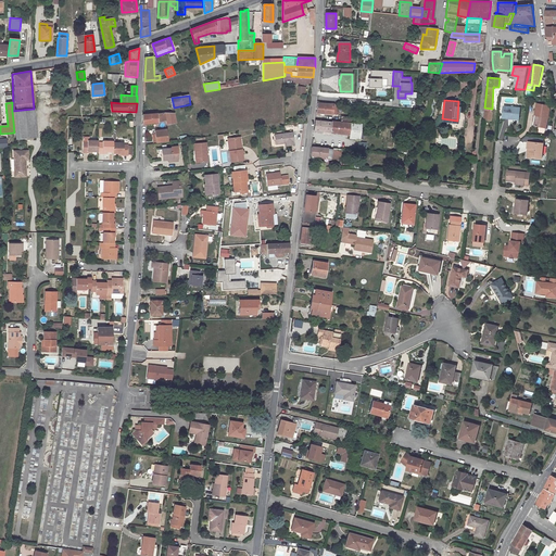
[(338,114),(339,104),(317,103),(316,113),(338,114)]
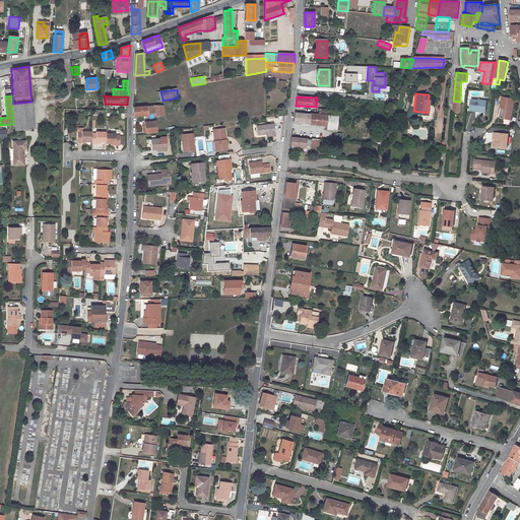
[(511,121),(515,100),(503,96),(499,117),(500,118),(511,121)]
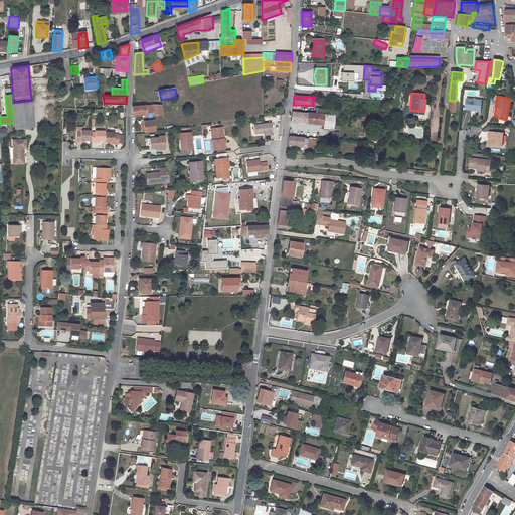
[(481,115),(482,101),(467,100),(466,110),(471,111),(471,114),(481,115)]
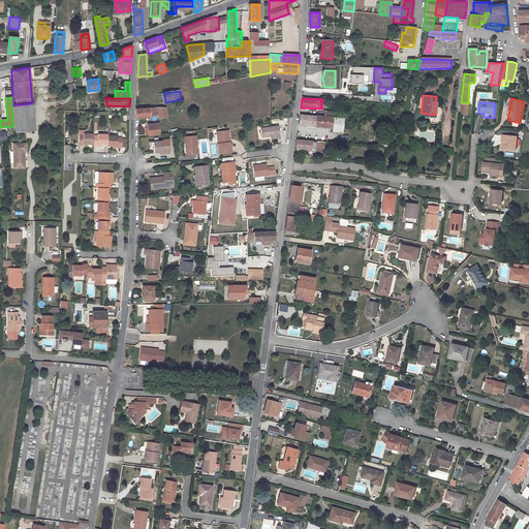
[(32,103),(11,105),(13,126),(14,132),(36,131),(32,103)]
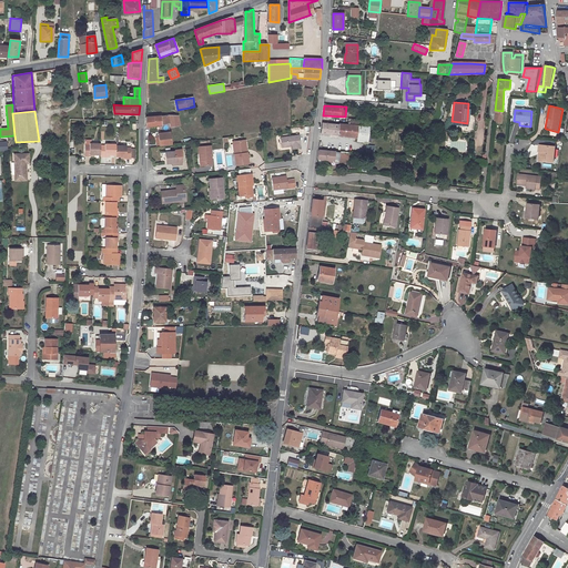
[(162,125),(169,124),(168,115),(146,118),(146,128),(150,128),(162,125)]
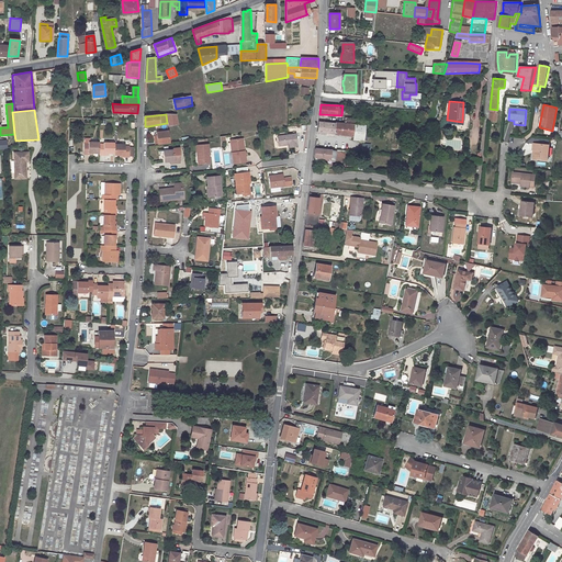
[(177,114),(168,114),(172,142),(181,141),(177,114)]
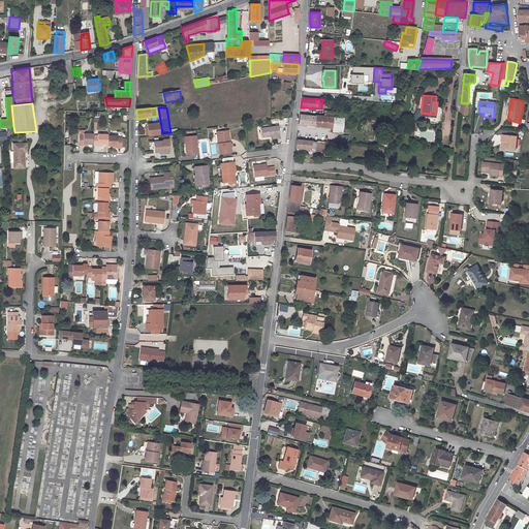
[(342,131),(342,130),(343,126),(344,117),(315,115),(315,116),(300,115),(299,124),(333,127),(332,131),(342,132),(342,131)]
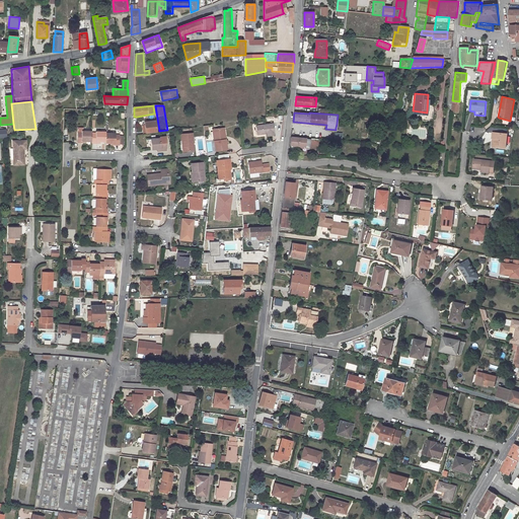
[(156,122),(145,124),(145,126),(146,133),(157,131),(156,122)]
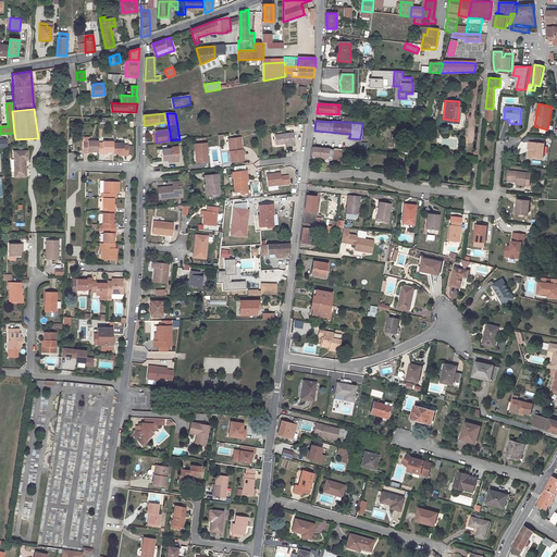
[(285,143),(288,141),(288,145),(295,144),(294,132),(275,134),(276,144),(285,143)]
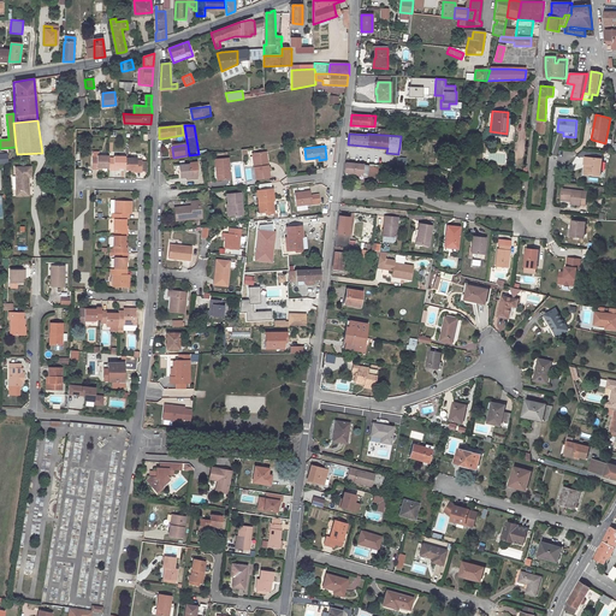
[(268,165),(266,165),(264,152),(253,153),(256,178),(270,177),(268,165)]
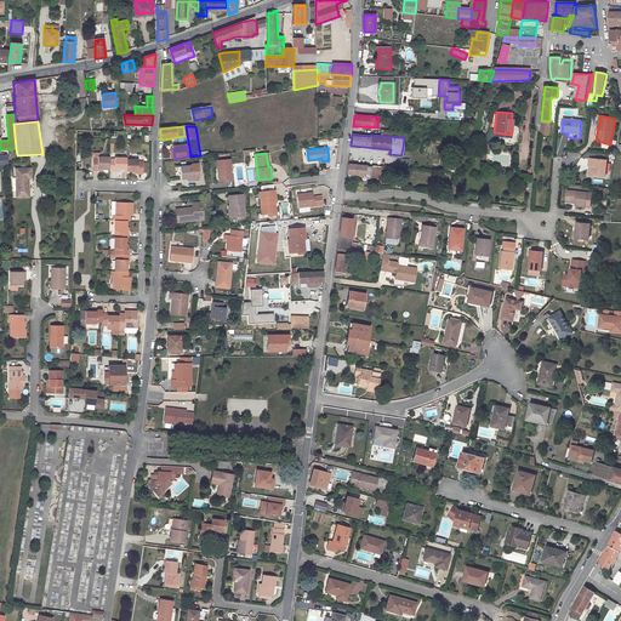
[(100,159),(95,158),(93,170),(100,170),(100,169),(110,169),(112,159),(112,157),(100,157),(100,159)]
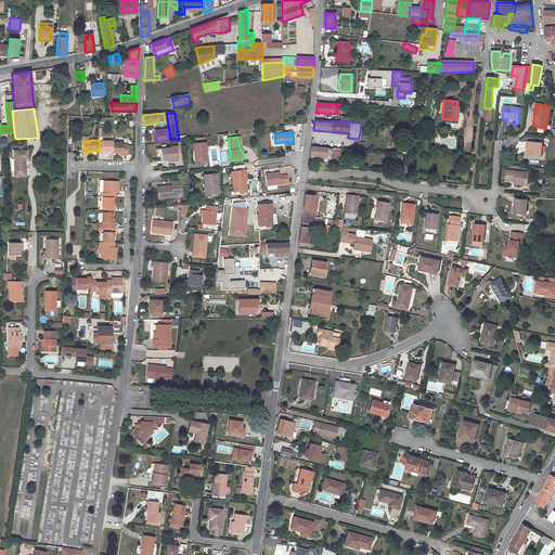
[(115,142),(115,141),(104,140),(104,142),(100,142),(99,151),(99,152),(104,153),(104,151),(114,151),(115,142)]
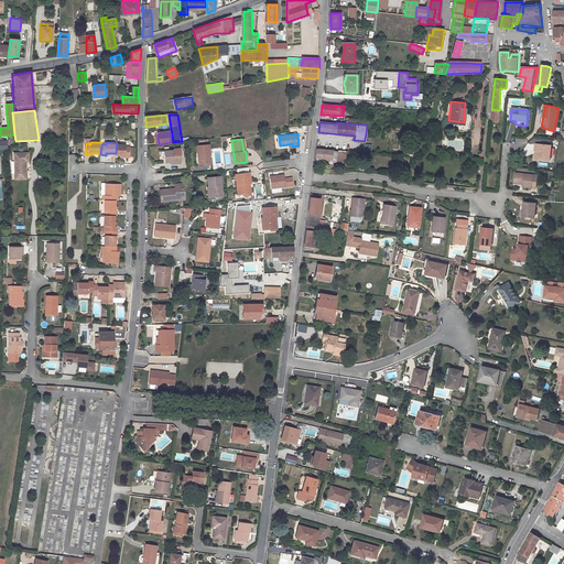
[(127,158),(131,158),(132,147),(127,147),(127,144),(117,144),(116,153),(116,155),(127,155),(127,158)]
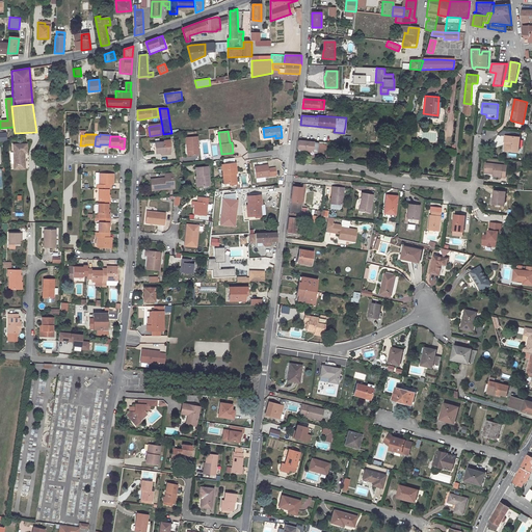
[(189,154),(198,154),(196,136),(186,137),(187,147),(189,147),(189,154)]
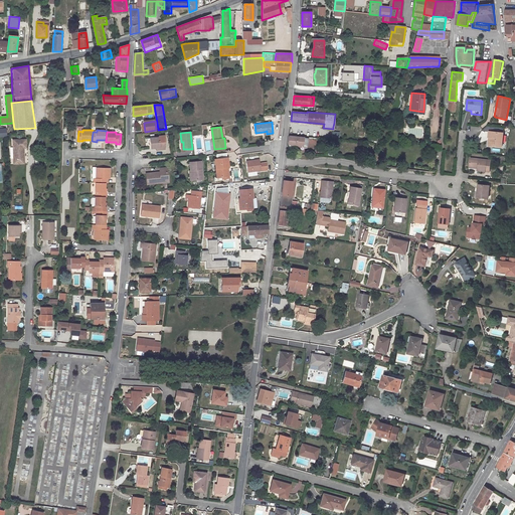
[(504,133),(490,132),(489,138),(490,138),(493,138),(492,146),(502,147),(504,133)]
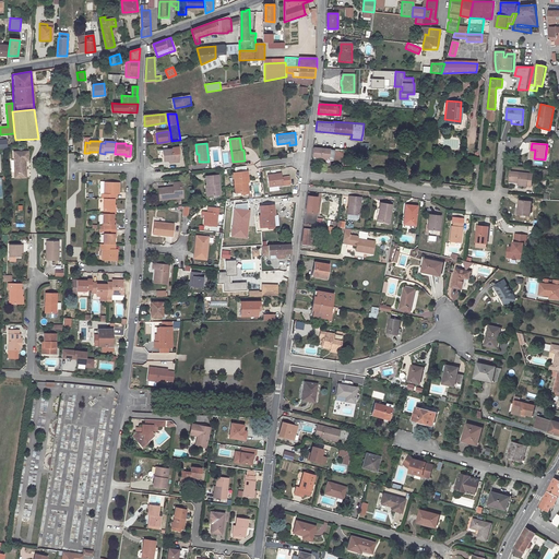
[(174,162),(179,161),(178,153),(178,146),(171,146),(173,147),(162,149),(163,161),(169,159),(174,159),(174,162)]
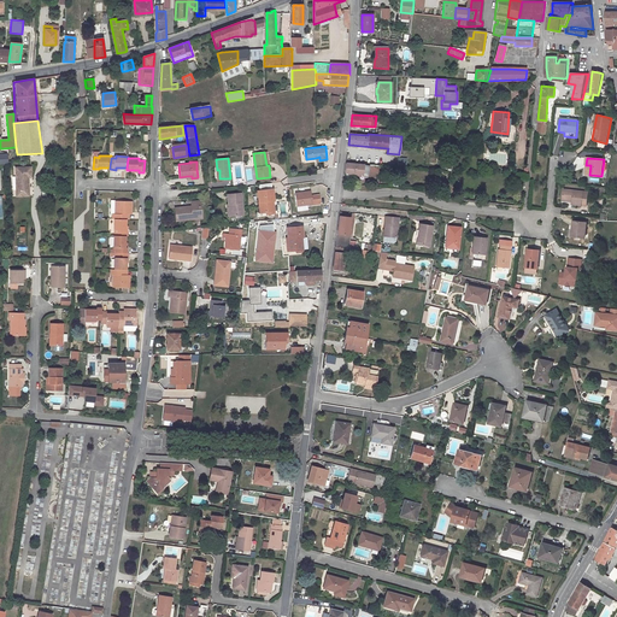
[(362,176),(370,177),(375,177),(376,166),(346,163),(345,172),(354,174),(362,174),(362,176)]
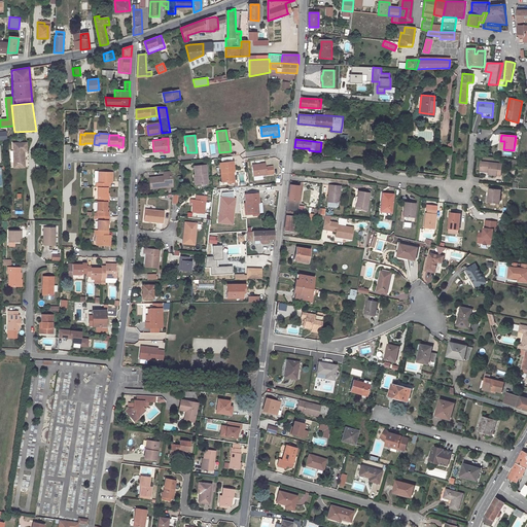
[(27,142),(10,143),(12,169),(26,168),(25,152),(28,152),(27,142)]
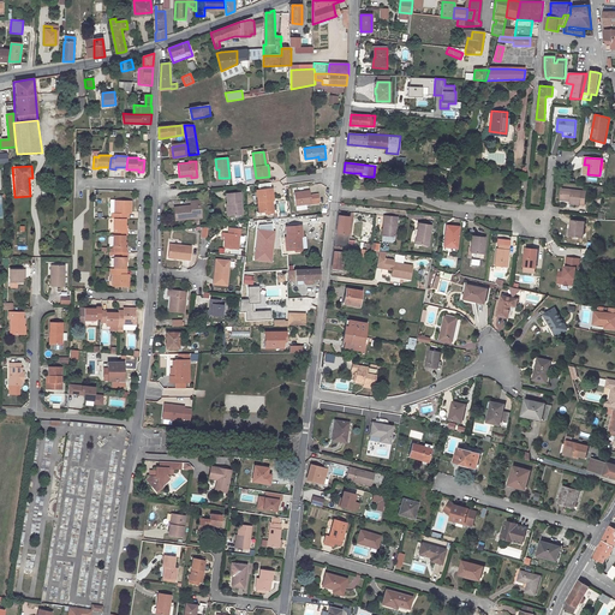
[(274,210),(272,199),(274,199),(272,189),(257,190),(260,212),(266,212),(268,213),(273,213),(274,210)]
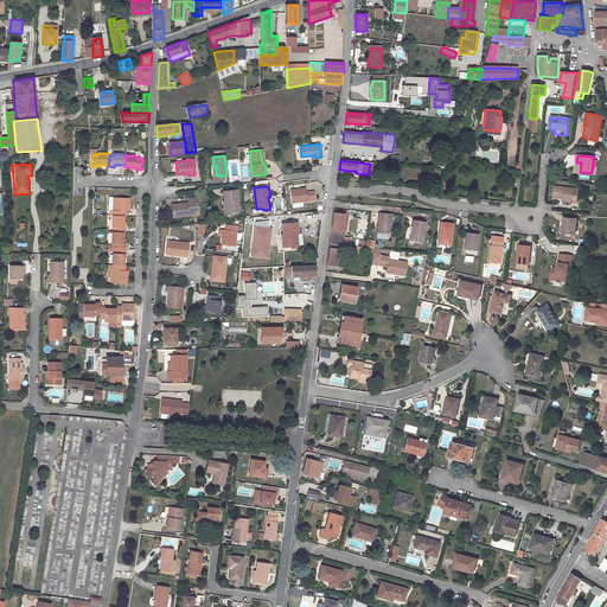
[(562,202),(576,203),(579,190),(554,186),(553,196),(562,197),(562,199),(562,202)]
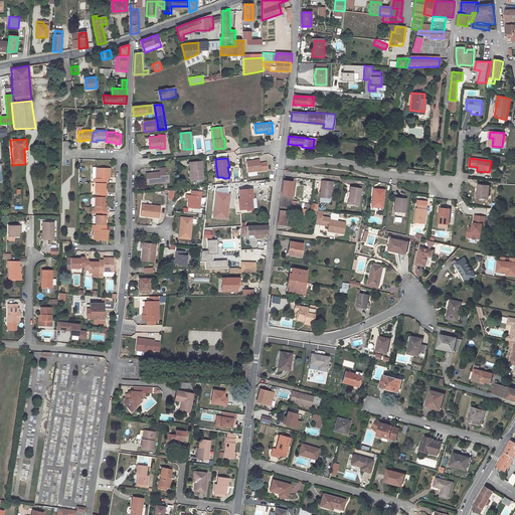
[(247,172),(260,171),(261,171),(268,171),(267,163),(260,163),(259,160),(246,161),(247,172)]
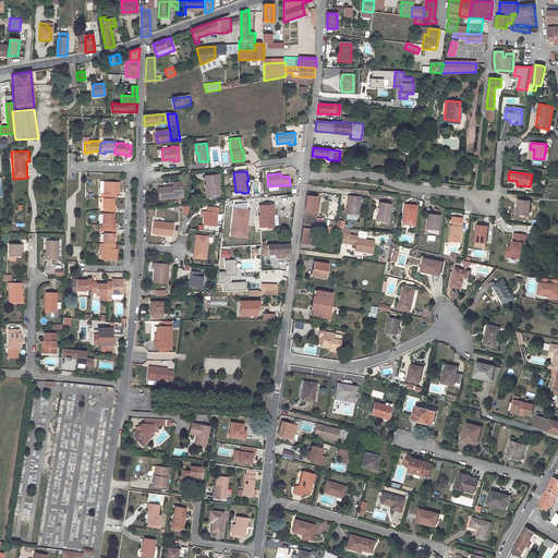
[(218,174),(206,176),(206,184),(208,184),(209,195),(220,194),(218,174)]
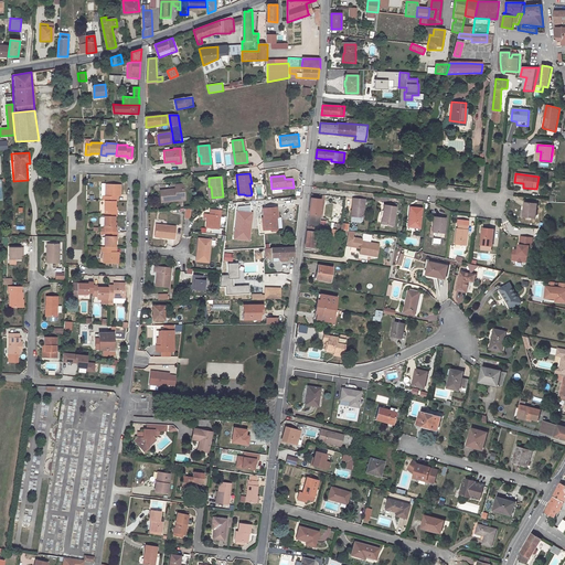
[(116,200),(117,200),(118,194),(121,194),(121,183),(103,183),(102,195),(104,195),(103,200),(105,200),(116,200)]
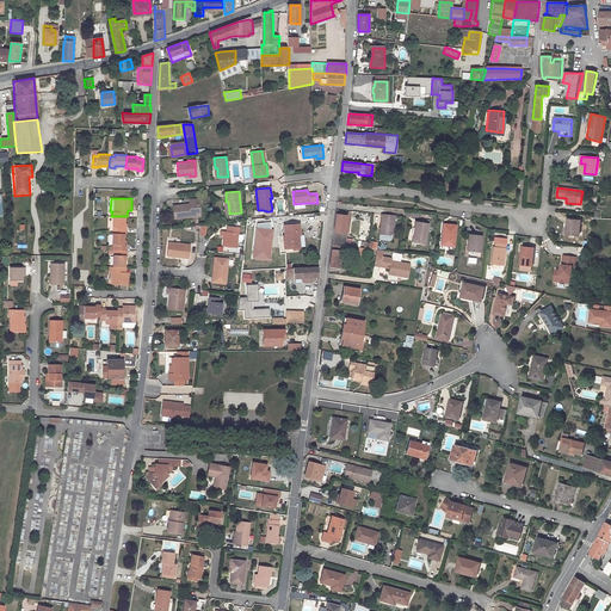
[(185,214),(198,213),(197,204),(199,203),(199,198),(189,199),(190,204),(173,205),(174,217),(185,217),(185,214)]
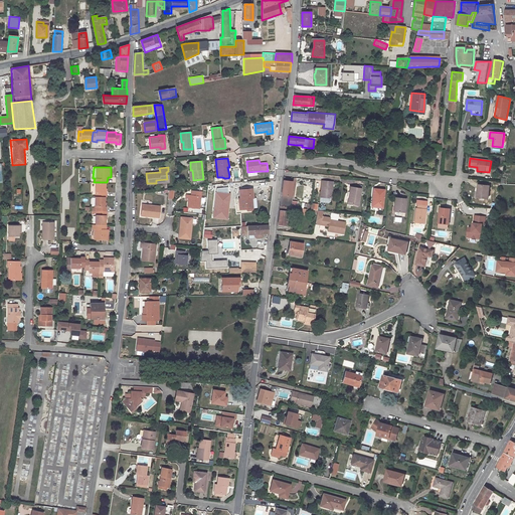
[(293,181),(284,180),(281,206),(290,207),(291,196),(293,181)]
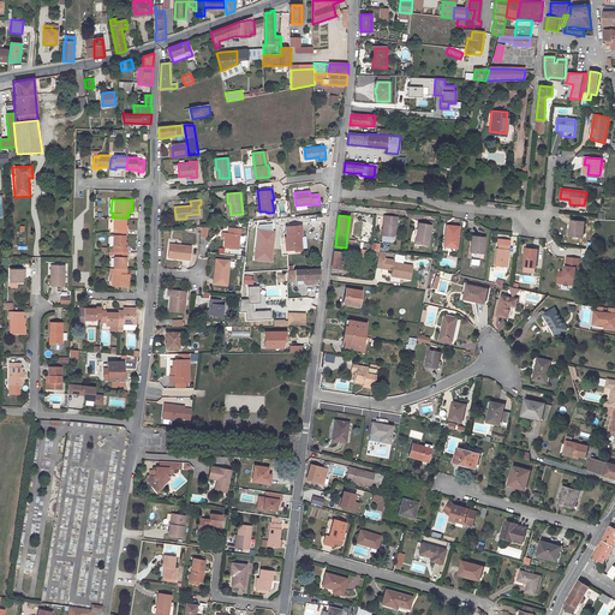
[(384,221),(383,227),(396,230),(398,218),(386,216),(384,221)]
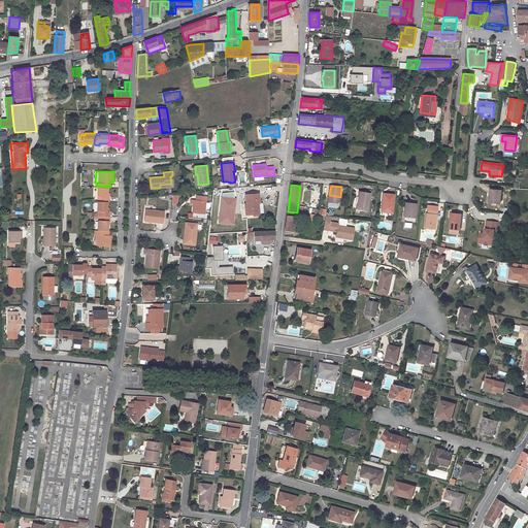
[(100,201),(107,201),(109,201),(109,196),(108,196),(108,187),(98,187),(98,196),(100,196),(100,201)]
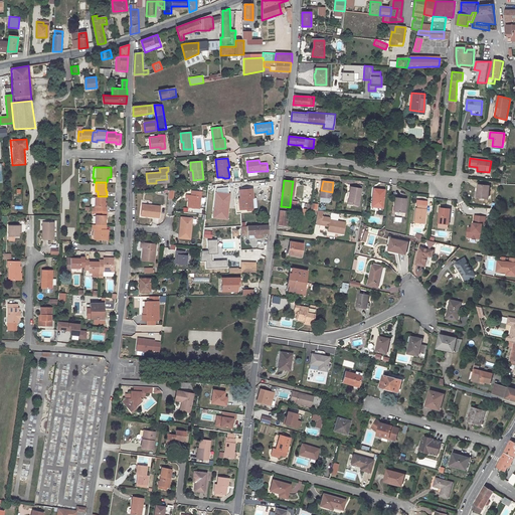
[(239,184),(240,199),(239,199),(239,209),(246,209),(247,211),(251,210),(252,208),(251,198),(253,198),(251,183),(245,184),(239,184)]
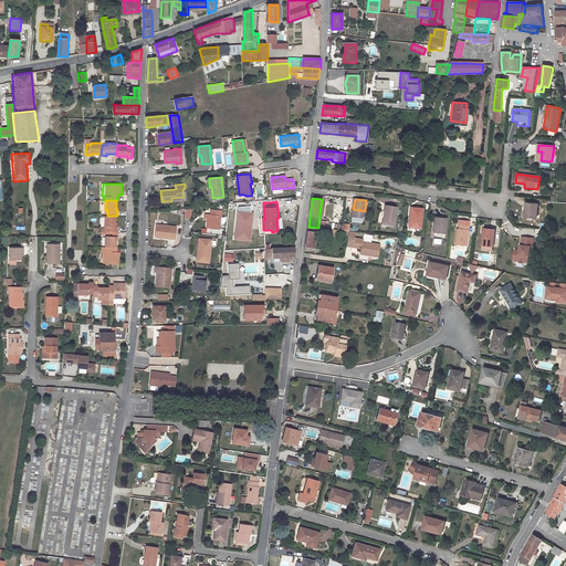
[(538,205),(526,202),(525,218),(537,218),(538,205)]
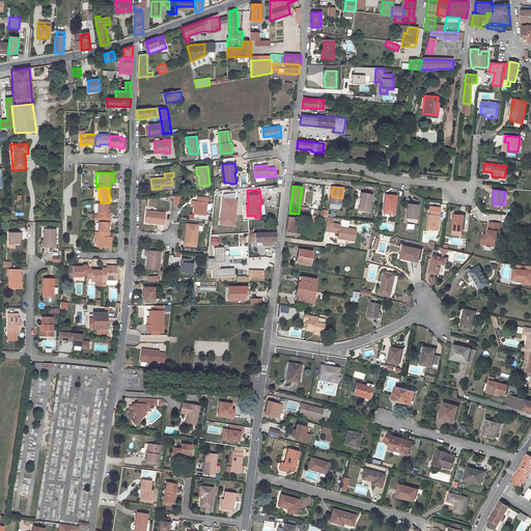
[(361,193),(360,200),(370,201),(371,194),(361,193)]
